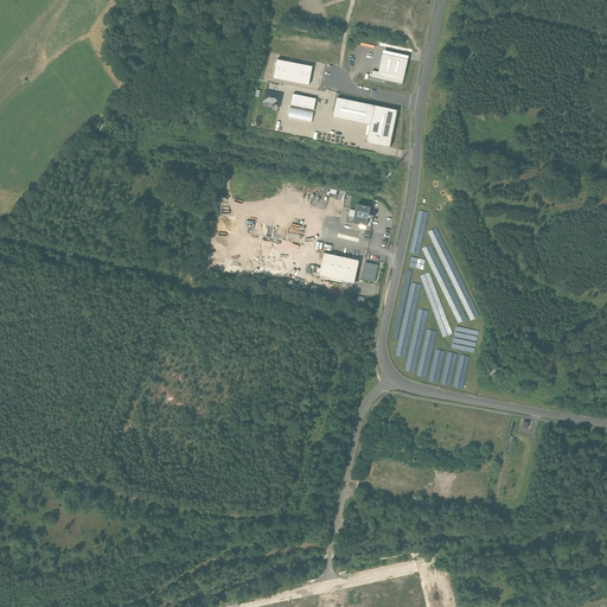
[(402,84),(408,61),(383,55),(378,72),(372,71),(371,77),(402,84)]
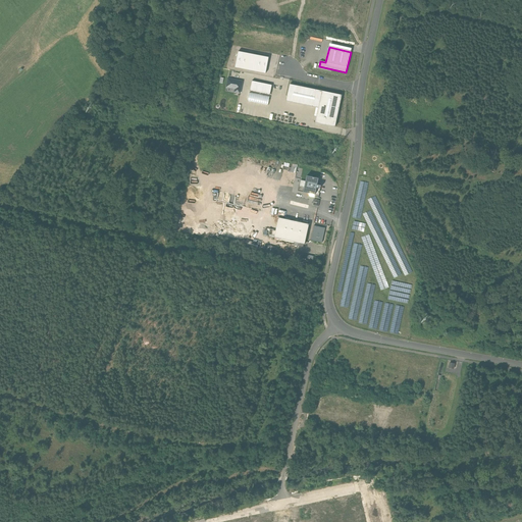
[(269,58),(239,52),(236,67),(266,73),(269,58)]
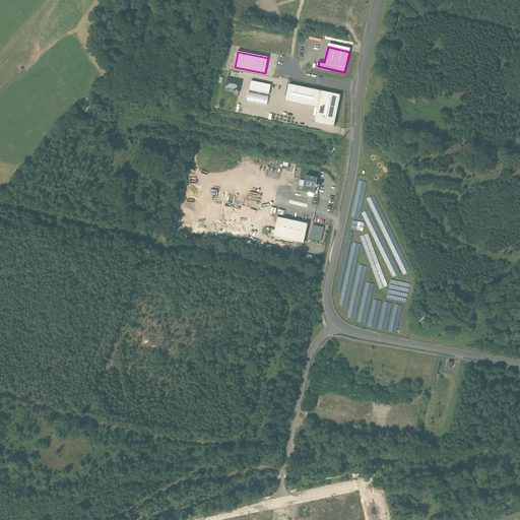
[(242,81),(228,78),(225,87),(235,88),(234,92),(239,92),(242,81)]
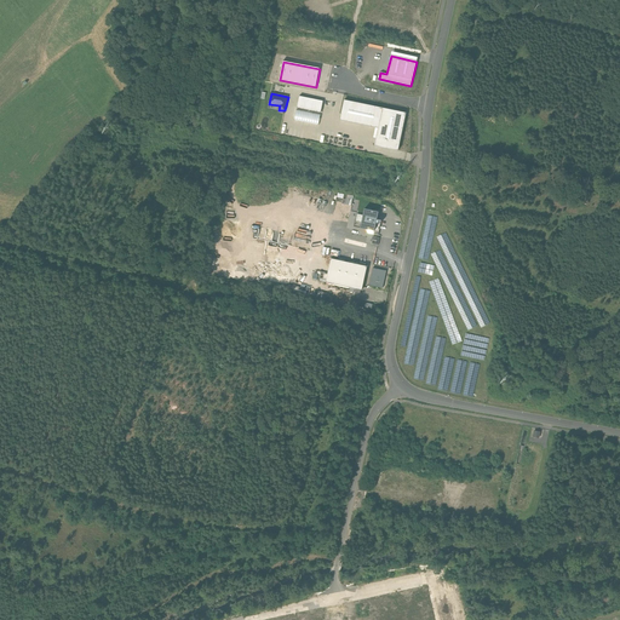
[(323,102),(299,97),(297,108),(321,113),(323,102)]
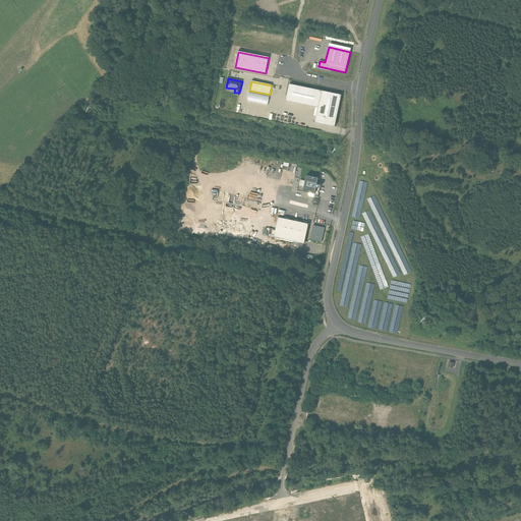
[(341,95),(289,84),(286,102),(317,108),(314,123),(335,127),(341,95)]
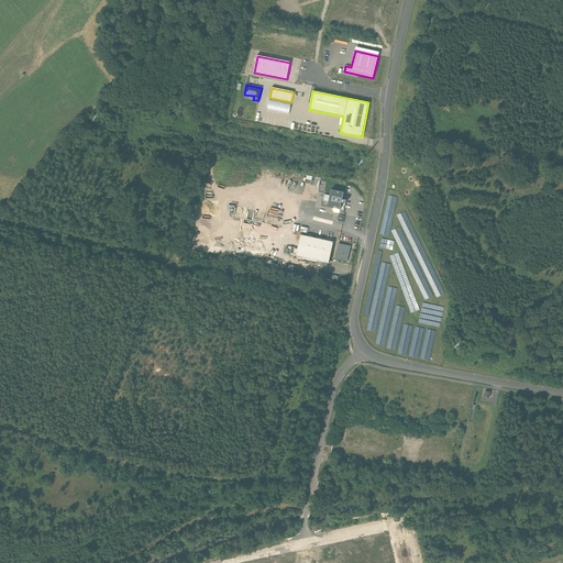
[(289,113),(291,105),(269,100),(267,109),(289,113)]
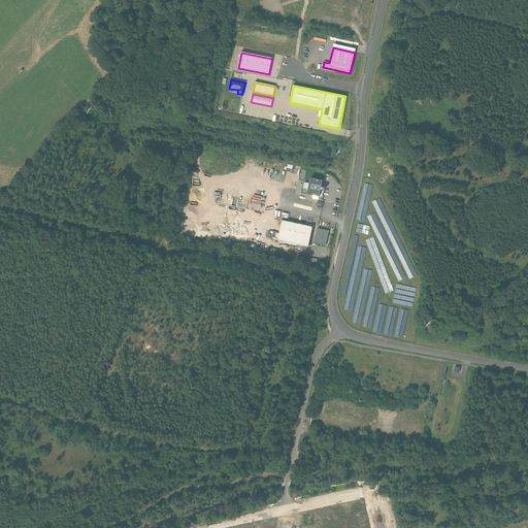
[(322,180),(310,178),(308,184),(304,183),(303,189),(307,190),(306,194),(319,197),(318,199),(322,200),(325,188),(321,187),(322,180)]
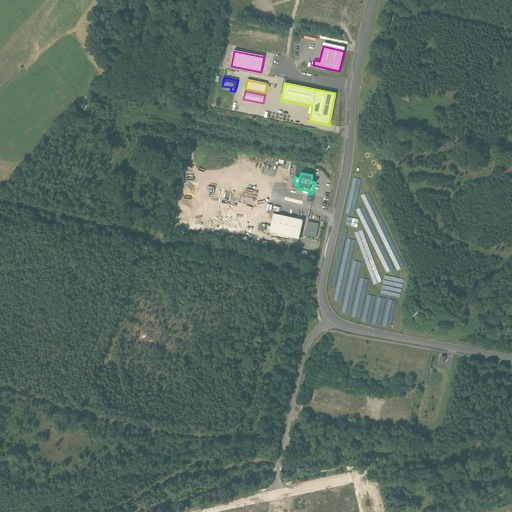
[(306,204),(312,204),(313,195),(308,195),(308,193),(302,192),(301,194),(307,195),(306,204)]
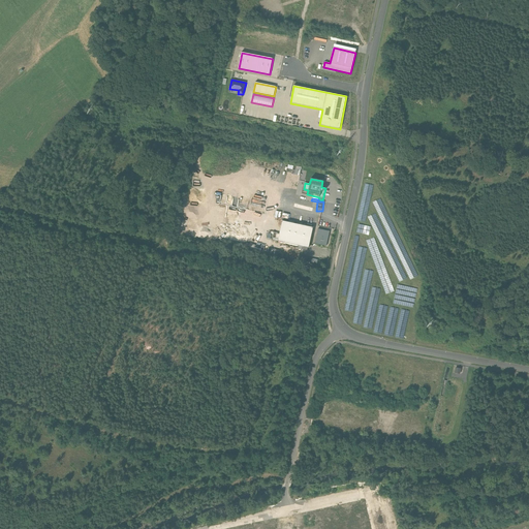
[(282,221),(278,241),(309,248),(313,227),(282,221)]
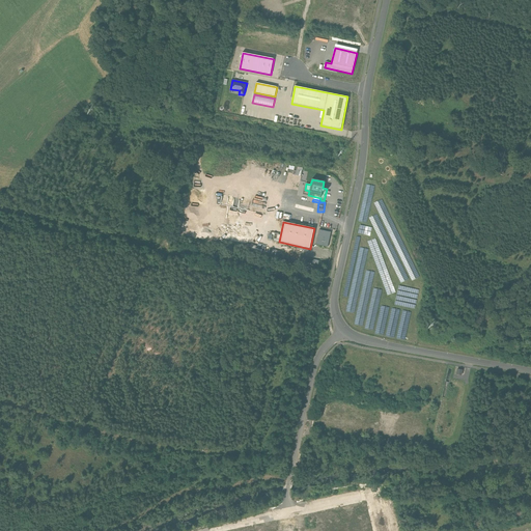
[(331,232),(319,229),(316,245),(328,247),(331,232)]
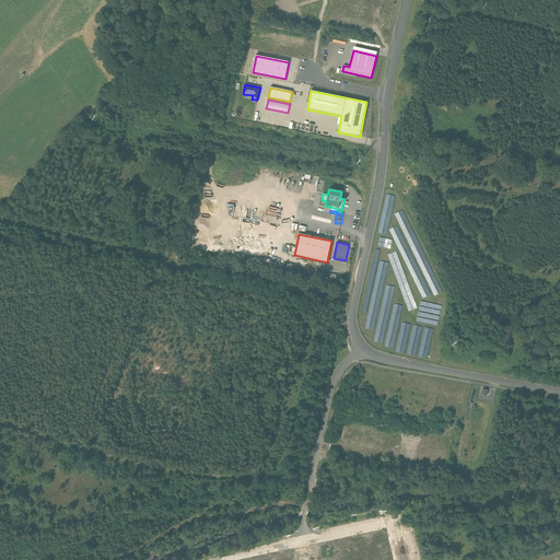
[(270,255),(270,248),(264,247),(264,244),(255,244),(254,254),(270,255)]
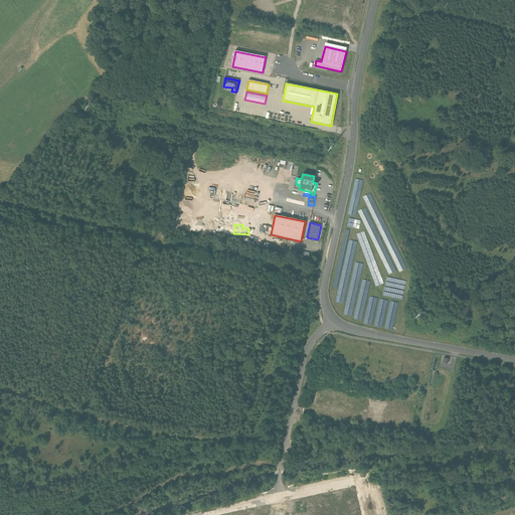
[(258,239),(255,246),(264,247),(265,241),(258,239)]
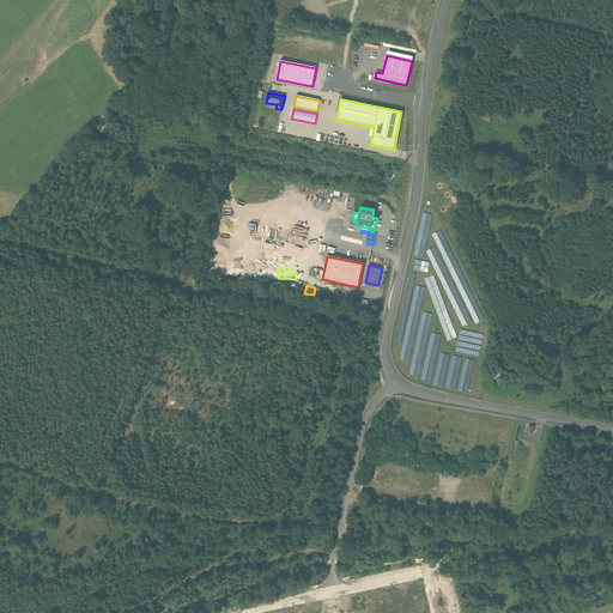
[(350,304),(356,297),(351,292),(344,298),(350,304)]
